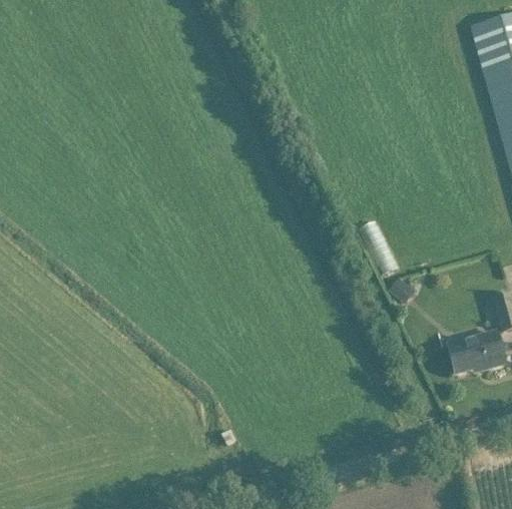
[(511,13),(470,26),(511,172),(511,13)]
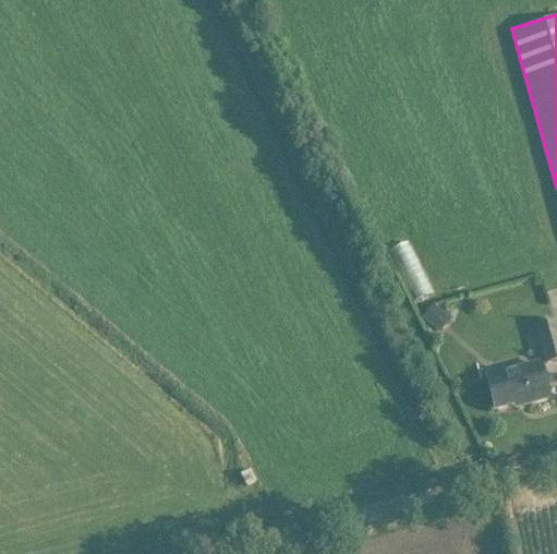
[(432,297),(444,306),(453,294),(442,285),(432,297)]
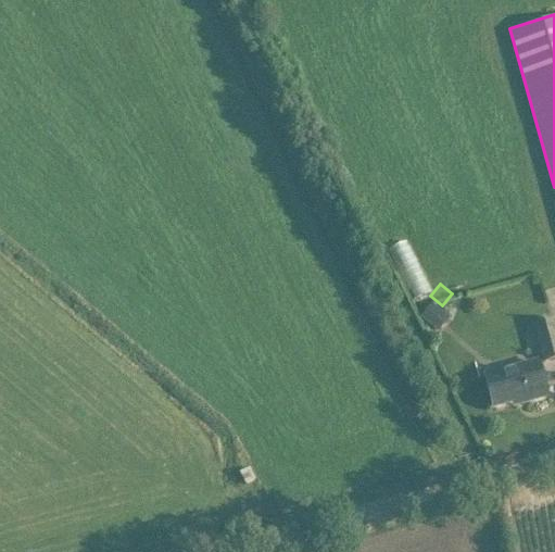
[(433,302),(423,314),(439,329),(450,316),(433,302)]
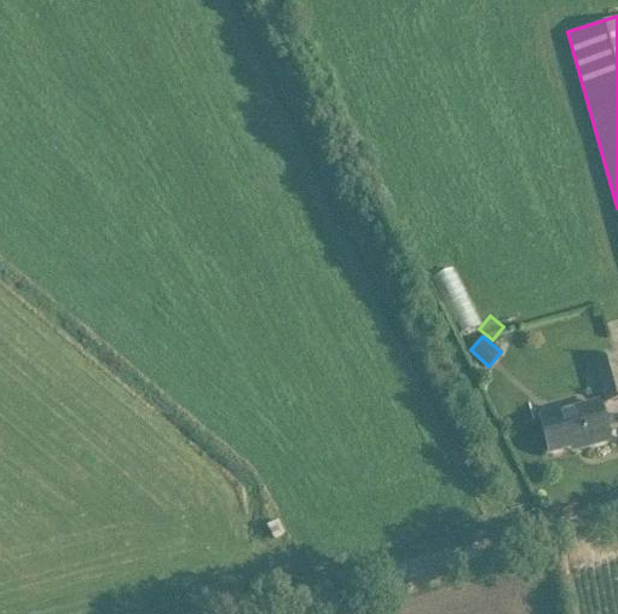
[(617,352),(595,358),(599,369),(607,400),(617,395),(617,352)]
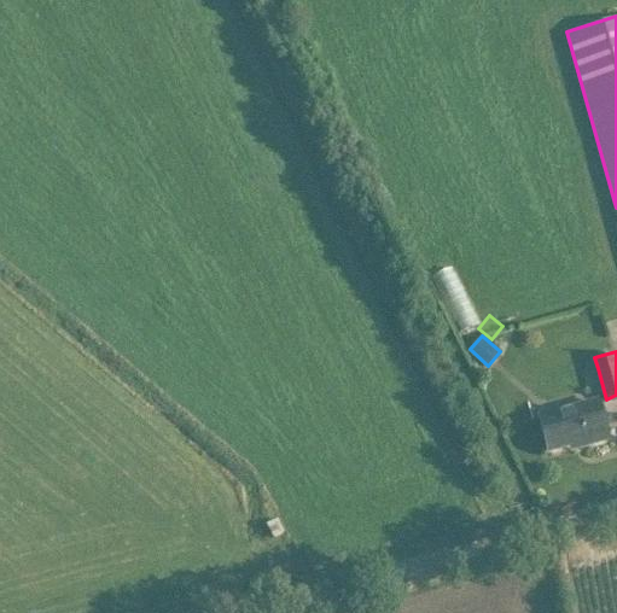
[(586,444),(610,437),(599,400),(539,416),(548,450),(585,439),(586,444)]
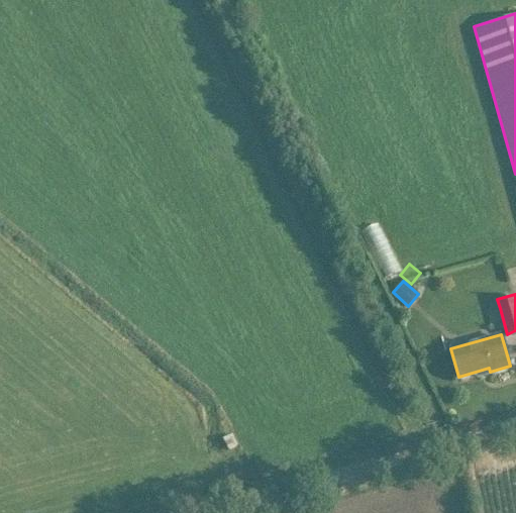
[(229,448),(237,444),(231,433),(223,436),(229,448)]
